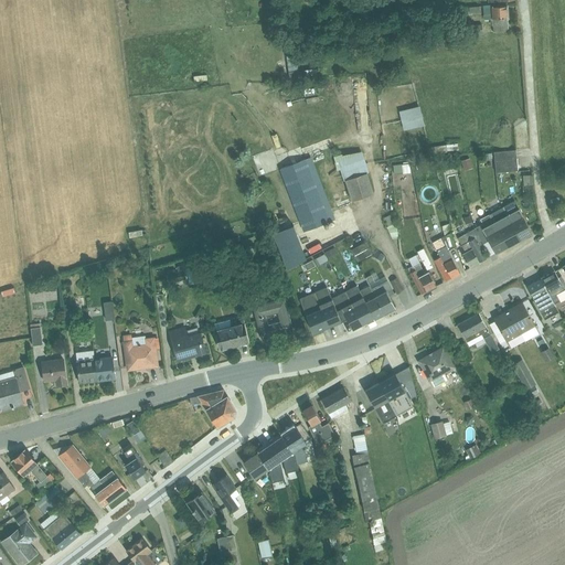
[(377,6),(360,7),(361,17),(379,16),(377,6)]
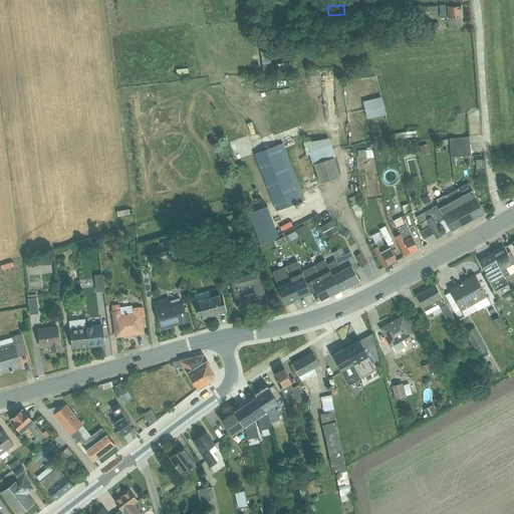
[(440,18),(446,18),(446,24),(448,24),(449,29),(463,28),(461,6),(439,6),(440,18)]
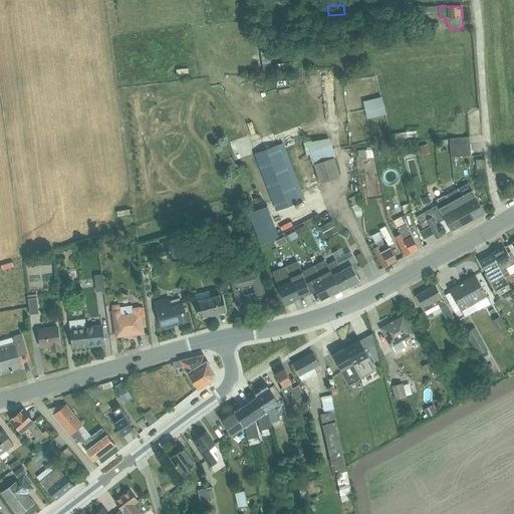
[(287,20),(275,21),(276,29),(282,28),(282,26),(288,25),(287,20)]
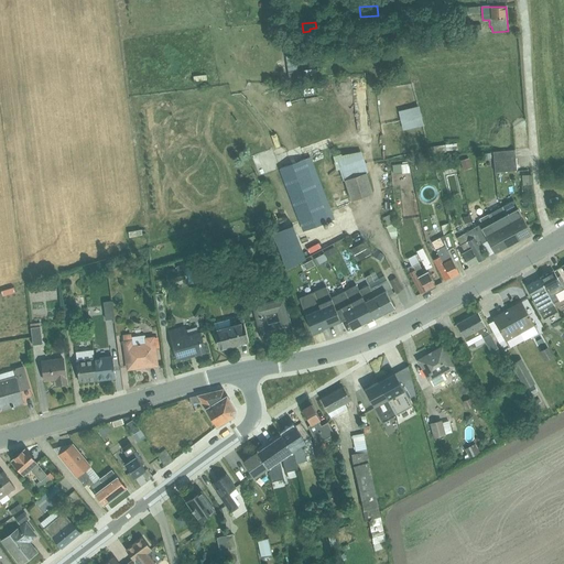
[(481,35),(481,25),(463,26),(464,38),(481,35)]
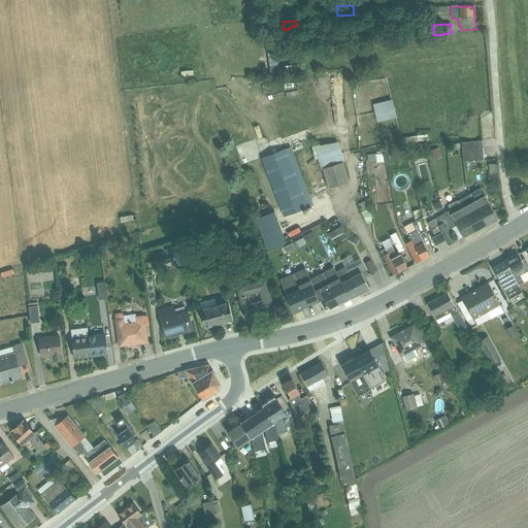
[(276,52),(267,53),(271,77),(300,74),(299,65),(278,67),(276,52)]
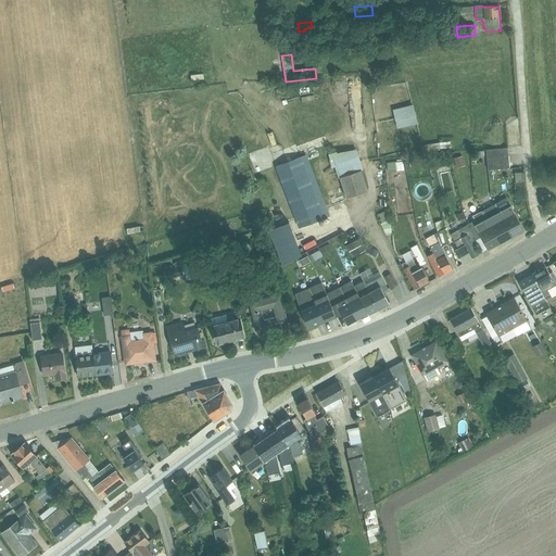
[(281,63),(273,63),(274,73),(281,73),(281,63)]
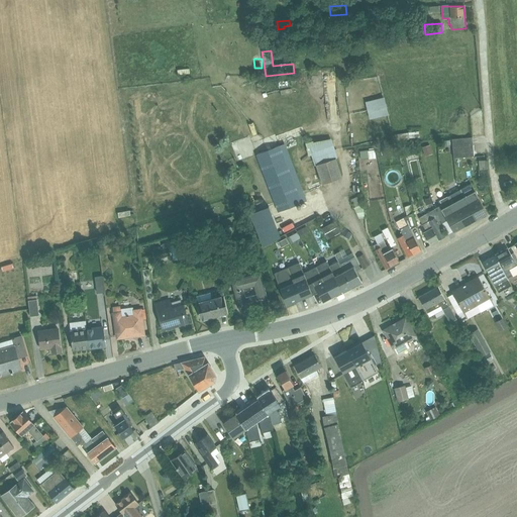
[(322,75),(310,74),(309,98),(321,98),(322,75)]
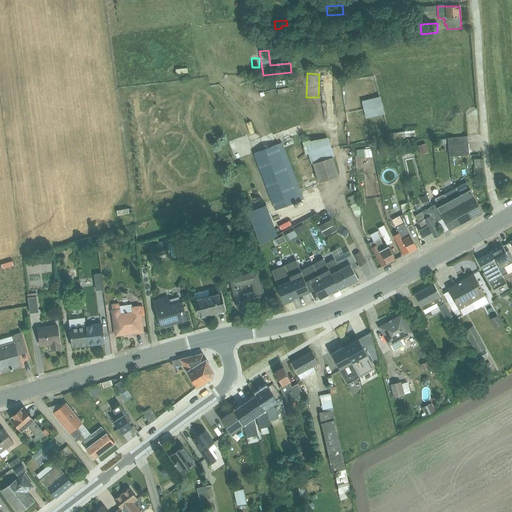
[(380,97),(361,101),(366,119),(384,114),(380,97)]
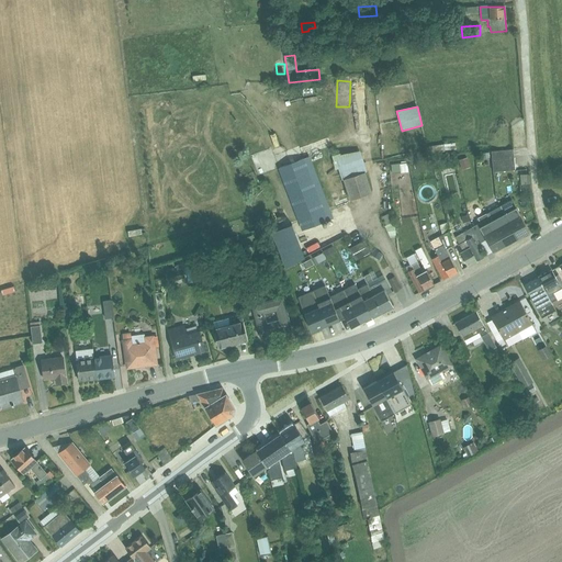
[(456,144),(433,146),(433,154),(445,153),(445,150),(457,149),(456,144)]
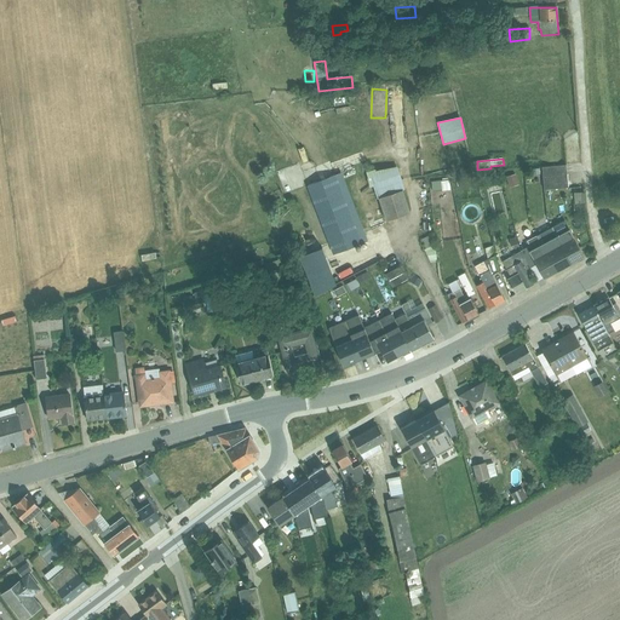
[(282,191),(303,187),(298,166),(277,171),(282,191)]
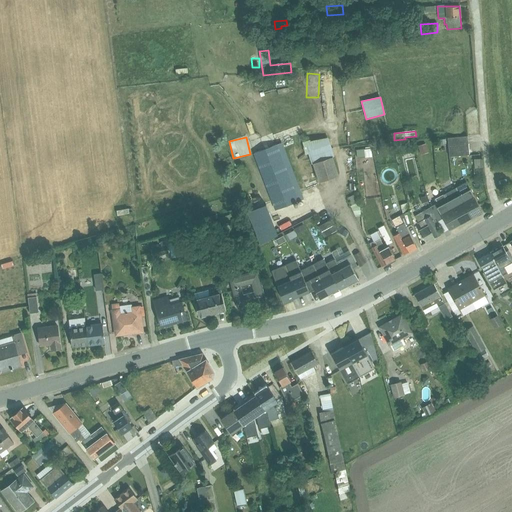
[(312,164),(319,183),(339,176),(333,157),(334,157),(328,138),(310,142),(310,140),(302,143),(304,147),(303,147),(305,155),(308,154),(311,164),(312,164)]
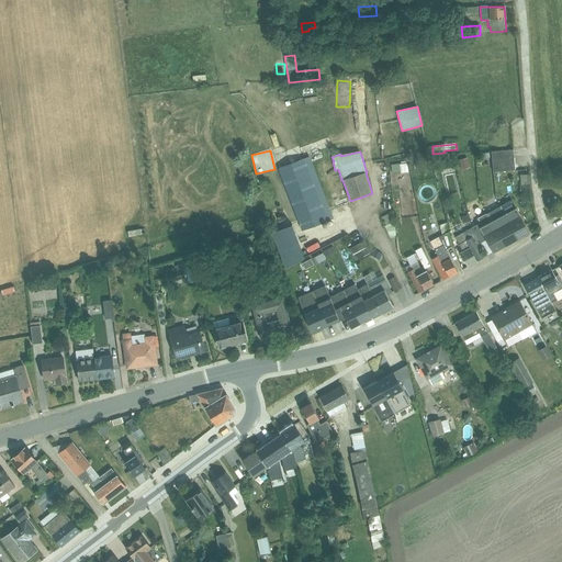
[(513,152),(492,154),(493,172),(515,171),(513,152)]
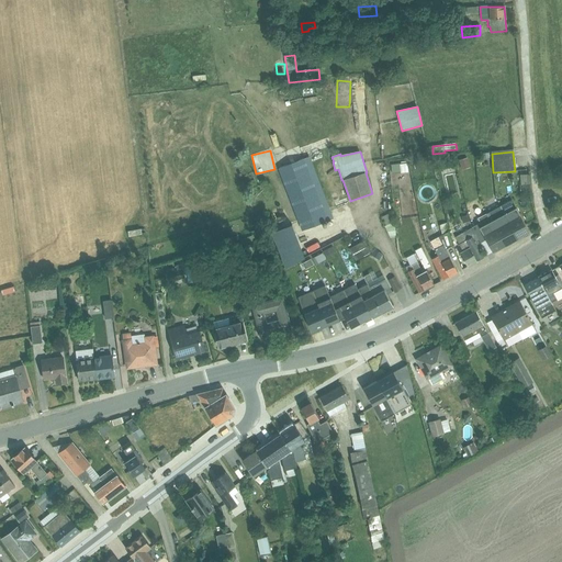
[(304,158),(278,169),(302,232),(328,221),(304,158)]
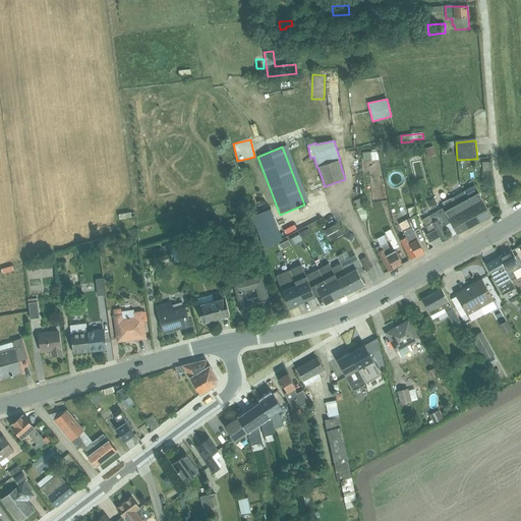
[(432,147),(425,150),(428,159),(436,156),(432,147)]
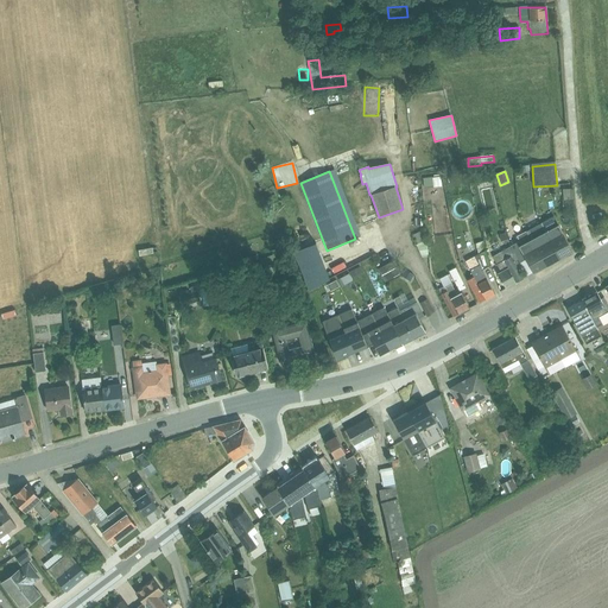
[(463,173),(444,178),(445,184),(464,179),(463,173)]
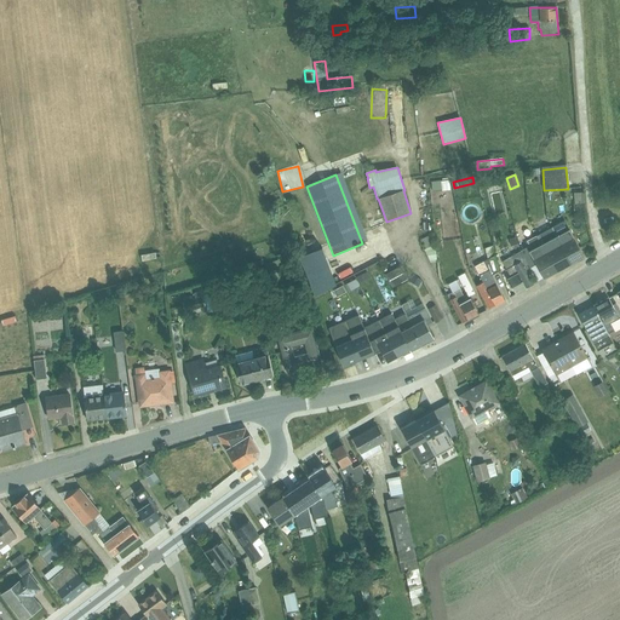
[(449,179),(440,181),(441,189),(451,189),(449,179)]
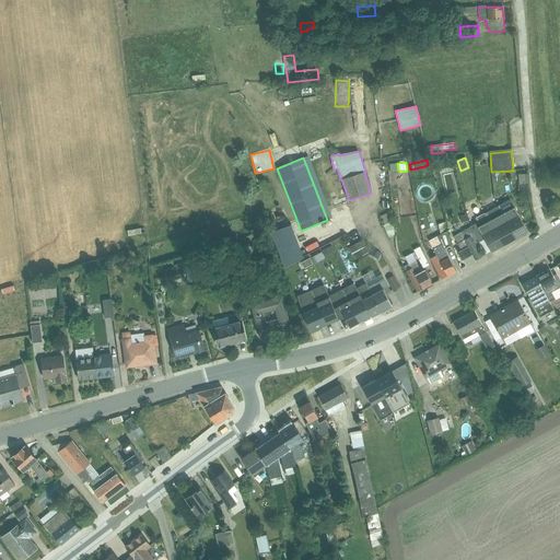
[(396,167),(389,167),(392,188),(398,187),(396,167)]
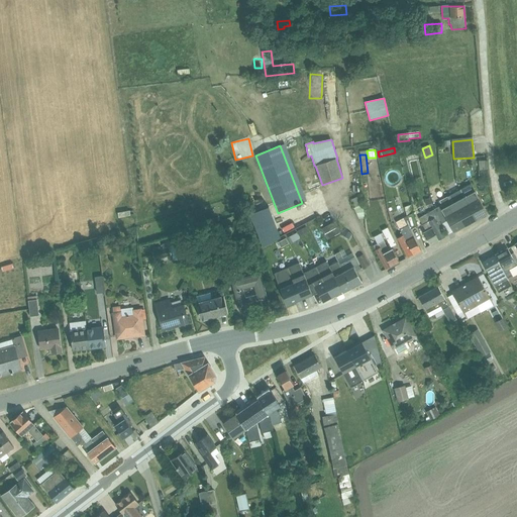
[(487,170),(479,171),(479,179),(487,179),(487,170)]
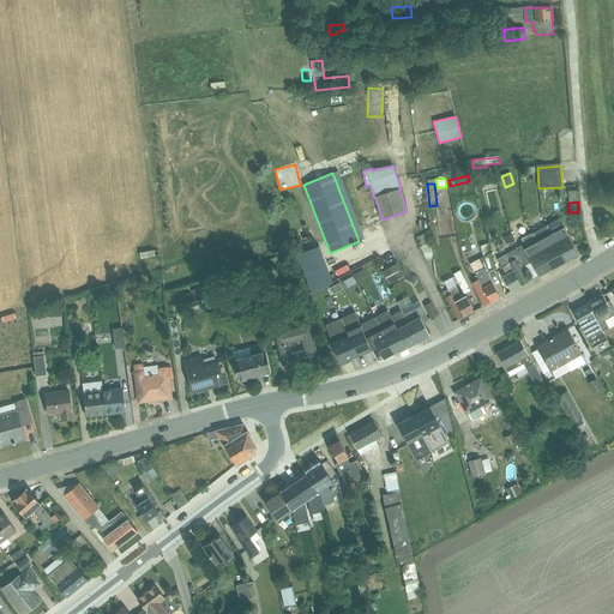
[(379,224),(368,228),(371,234),(381,230),(379,224)]
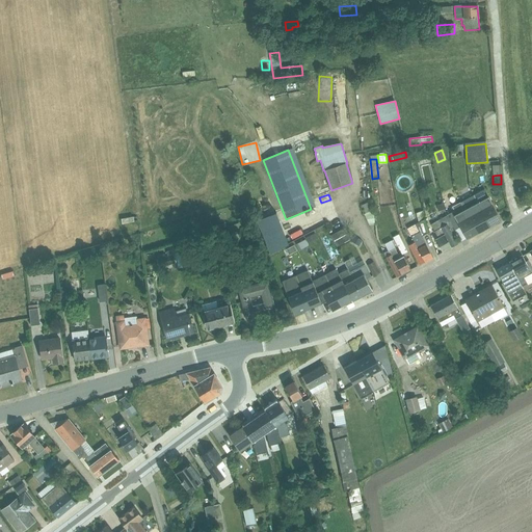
[(489,228),(501,220),(488,197),(476,204),(489,228)]
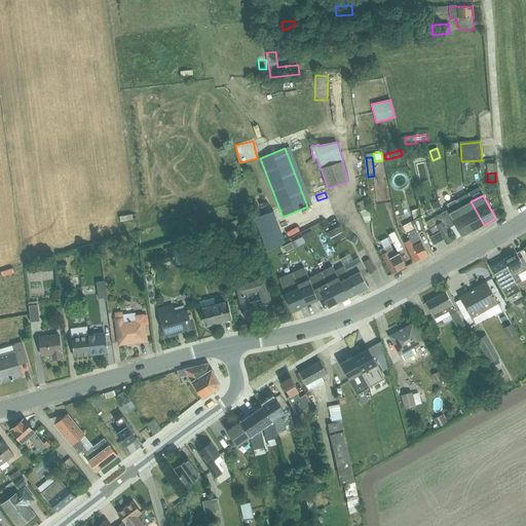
[(362,212),(369,208),(366,200),(358,203),(362,212)]
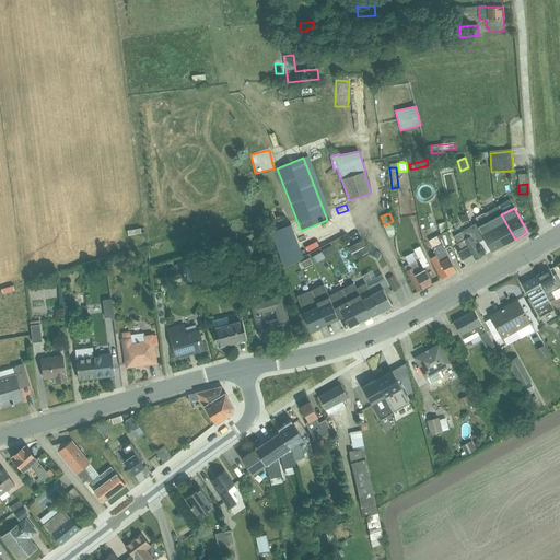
[(491,253),(502,246),(489,221),(485,213),(476,218),(478,223),(470,228),(478,242),(485,240),(491,253)]
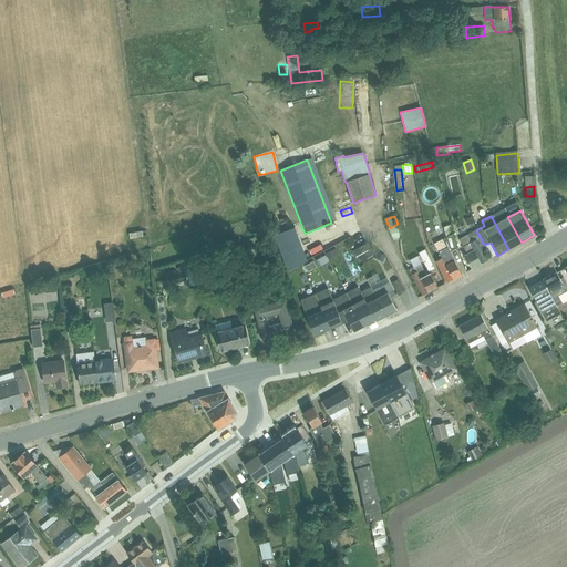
[(522,243),(507,217),(495,224),(508,249),(522,243)]
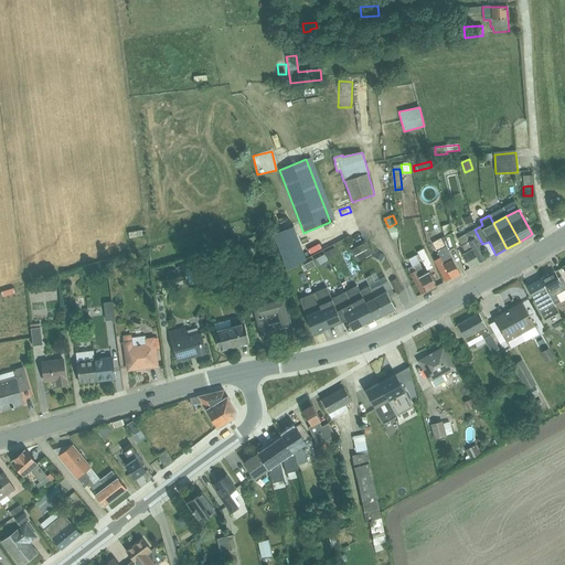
[(387,227),(392,240),(398,240),(397,230),(396,223),(388,227),(387,227)]
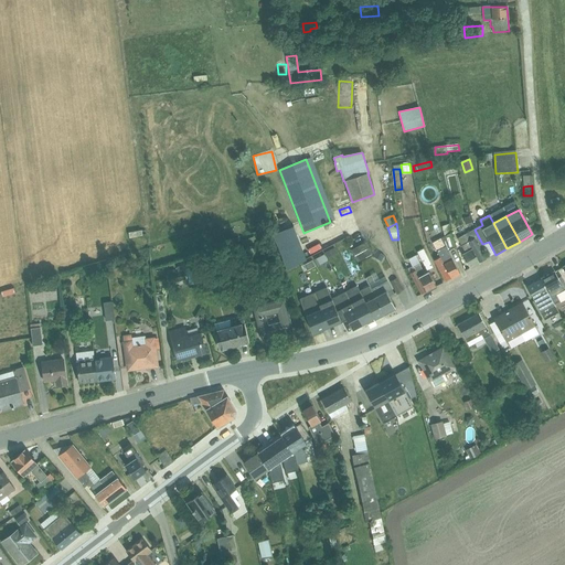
[(451,279),(460,275),(448,252),(455,247),(449,225),(441,227),(444,237),(433,243),(440,257),(434,260),(445,281),(450,278),(451,279)]
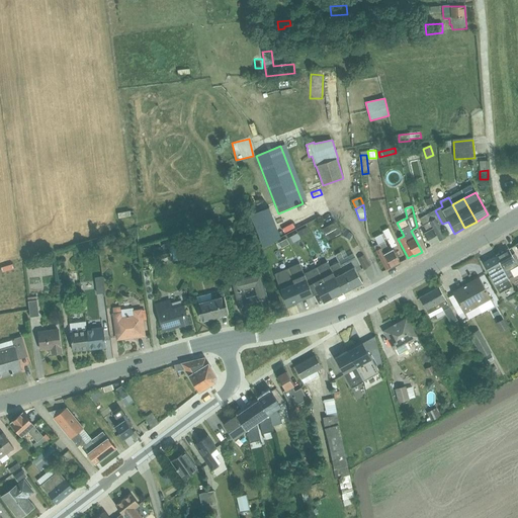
[(280,237),(269,207),(250,214),(263,247),(280,237)]
